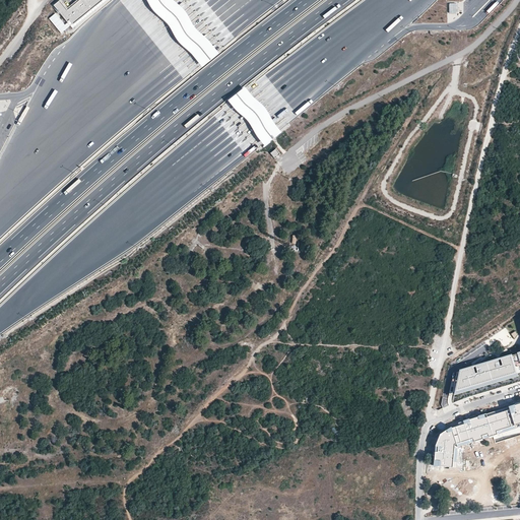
[(60,1),(52,7),(72,31),(110,0),(79,0),(68,9),(60,1)]
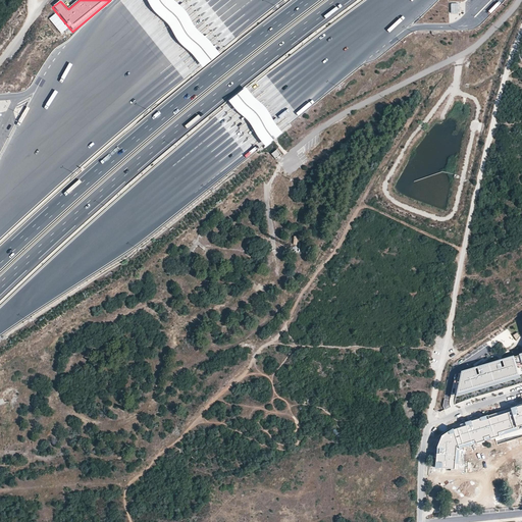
[(147,0),(150,5),(153,10),(157,14),(164,19),(167,23),(170,27),(173,34),(177,39),(180,43),(186,48),(191,52),(203,67),(220,54),(208,39),(197,30),(193,23),(188,13),(186,11),(183,8),(173,0),(147,0)]
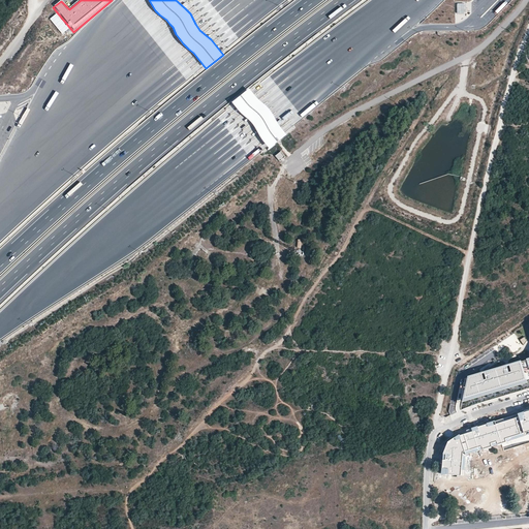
[(249,90),(231,104),(241,115),(246,119),(251,124),(253,126),(257,133),(262,143),(270,151),(287,137),(281,130),(278,125),(273,115),(268,110),(267,107),(258,100),(249,90)]
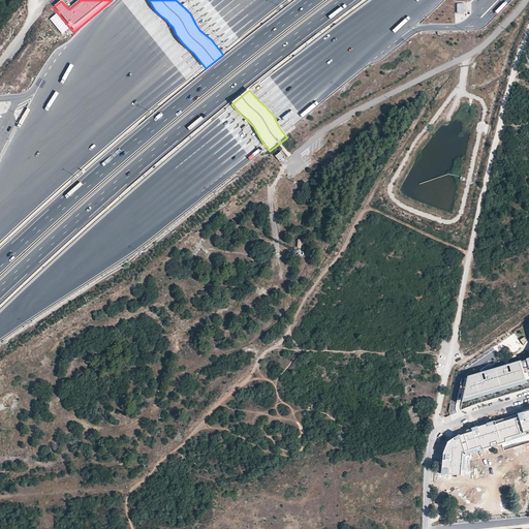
[(287,135),(297,128),(293,125),(284,132),(287,135)]
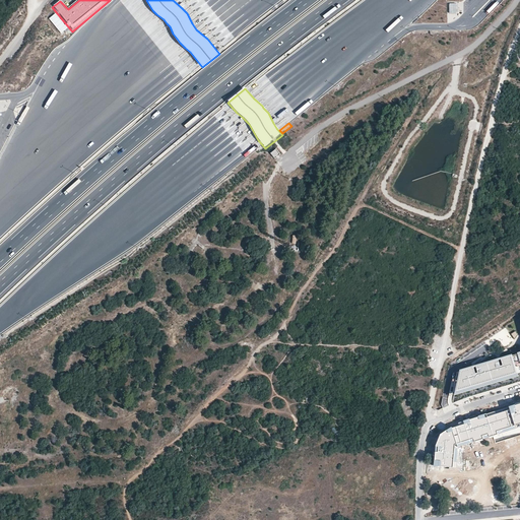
[(280,154),(276,149),(271,153),(275,159),(280,154)]
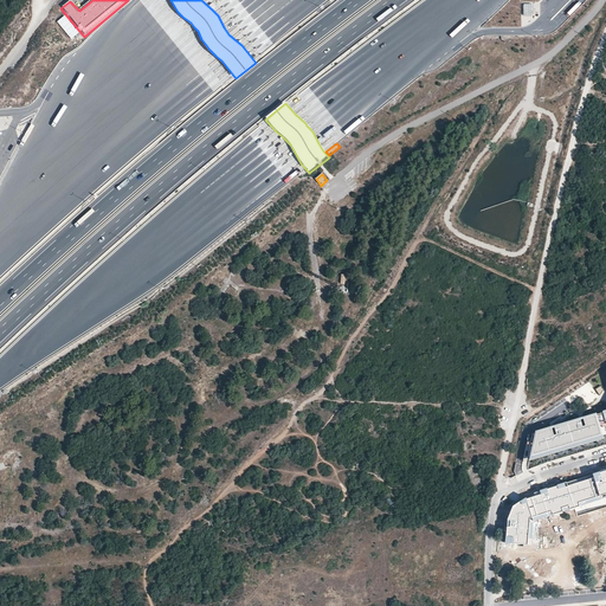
[(605,412),(535,431),(529,461),(605,437),(605,412)]
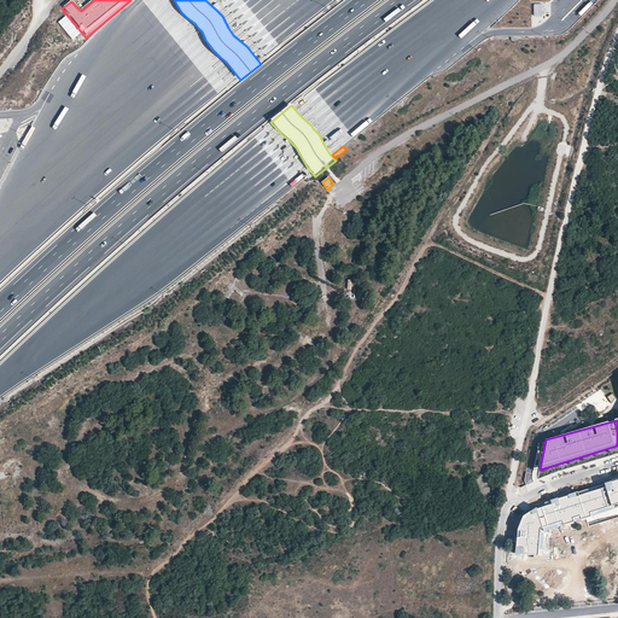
[(516,553),(541,555),(543,532),(617,507),(617,478),(546,502),(536,507),(523,516),(518,530),(517,534),(516,553)]
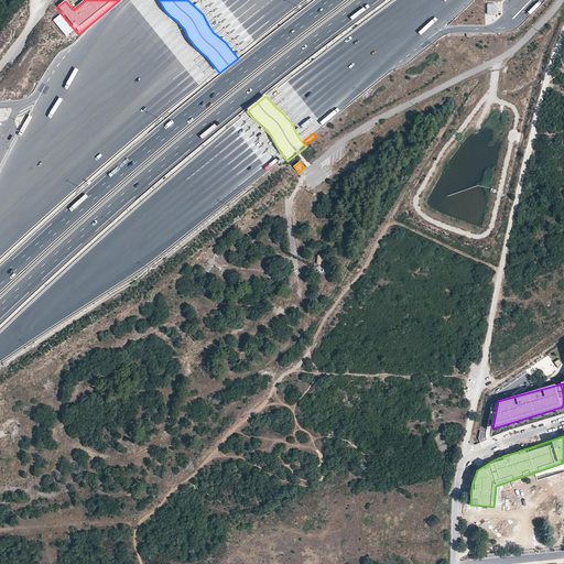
[(561,538),(561,528),(552,528),(552,538),(561,538)]
